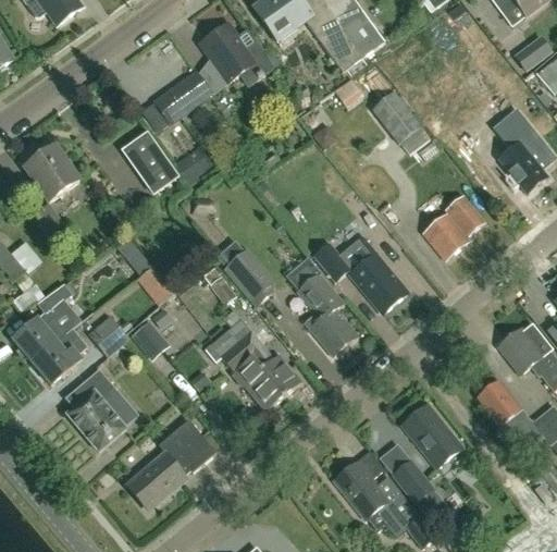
[(59,22),(81,5),(76,0),(25,0),(35,14),(40,14),(49,9),(59,22)]
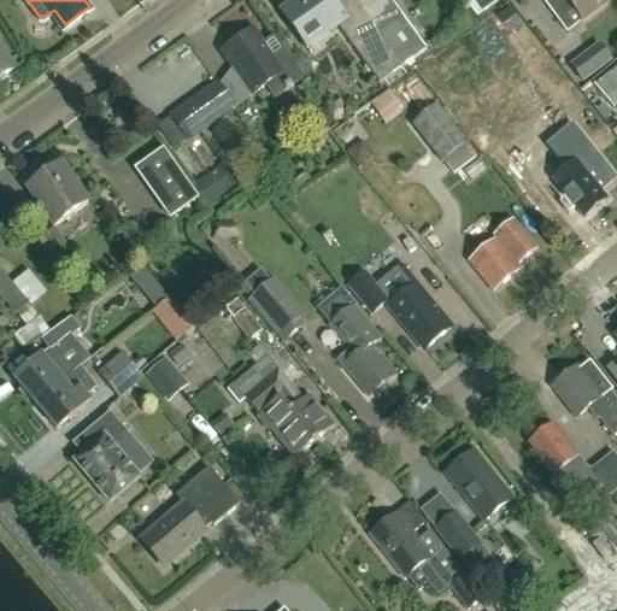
[(335,17),(354,45),(380,78),(403,60),(360,0),(345,11),(338,0),(287,0),(281,5),(305,39),(335,17)]
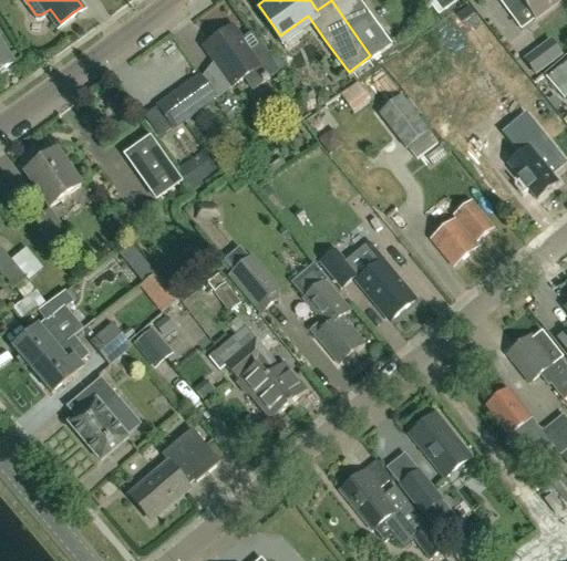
[(331,0),(370,55),(392,40),(363,0),(331,0)]
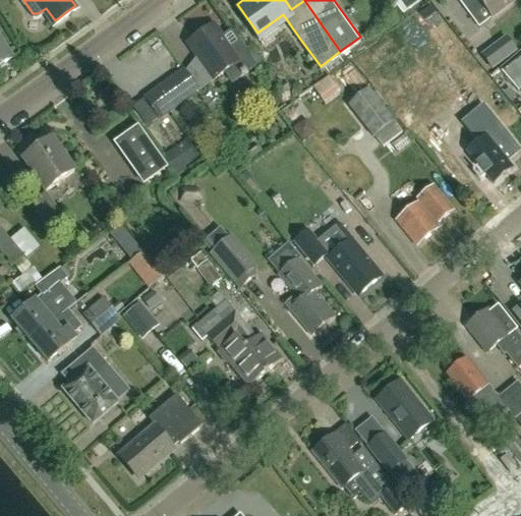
[(396,0),(404,10),(416,0),(396,0)]
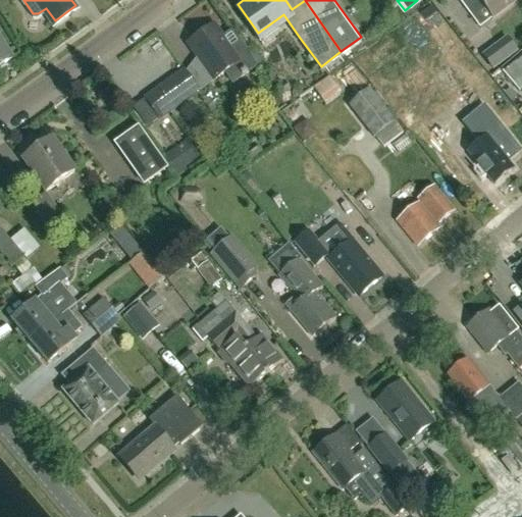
[(491,15),(512,0),(460,0),(469,11),(481,1),(491,15)]
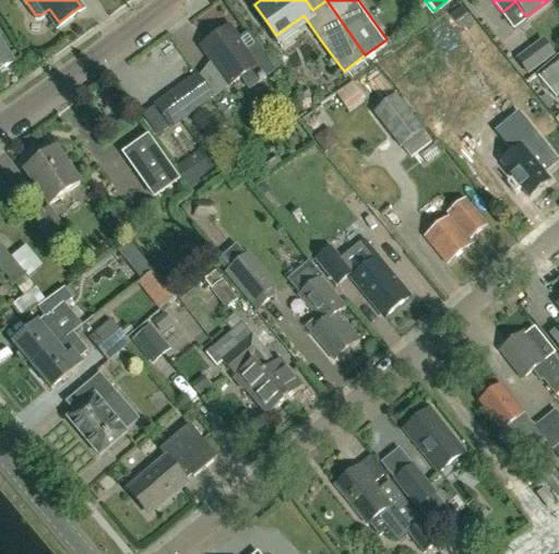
[(238,35),(228,23),(202,42),(229,81),(241,73),(249,84),(275,66),(248,27),(238,35)]
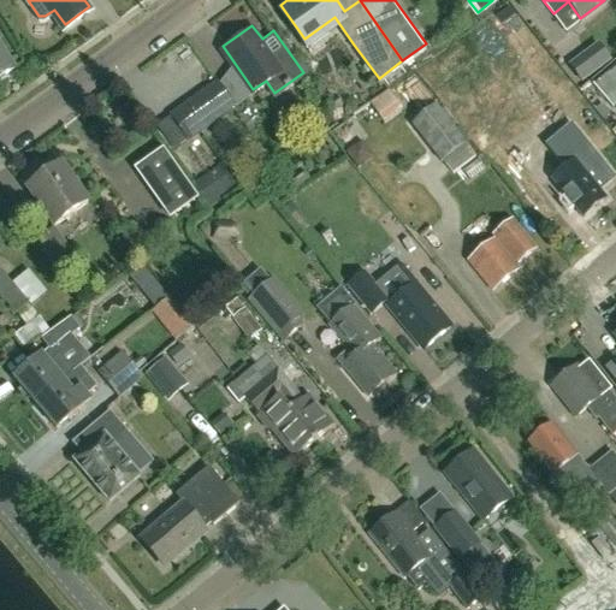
[(0,72),(10,66),(13,64),(0,42),(0,72)]
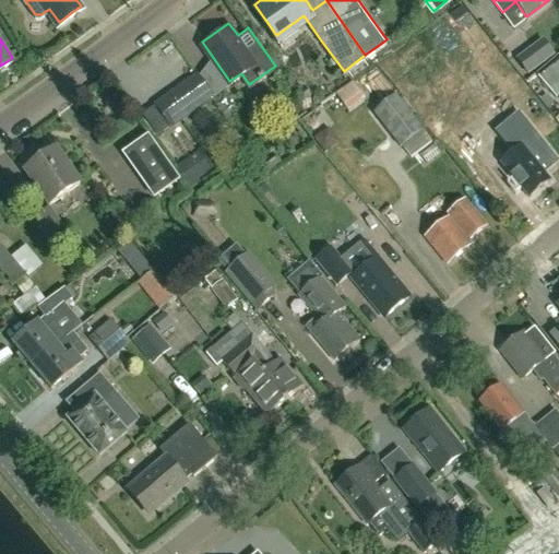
[(532,50),(528,47),(516,55),(527,69),(552,50),(545,40),(532,50)]
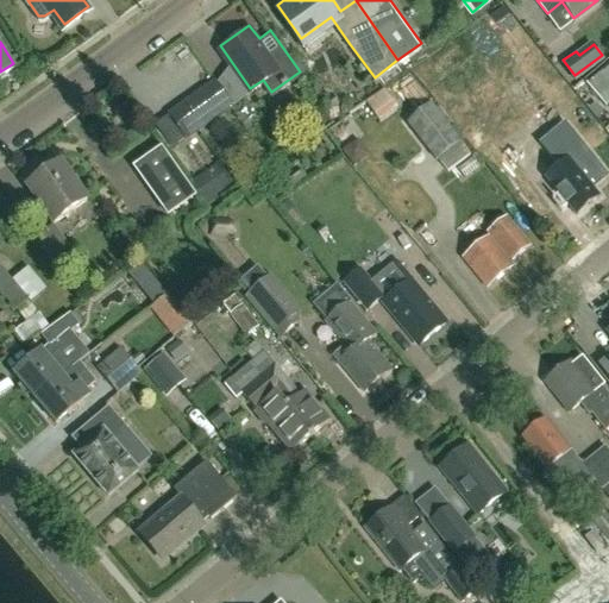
[(606,101),(608,98),(608,60),(588,80),(606,101)]
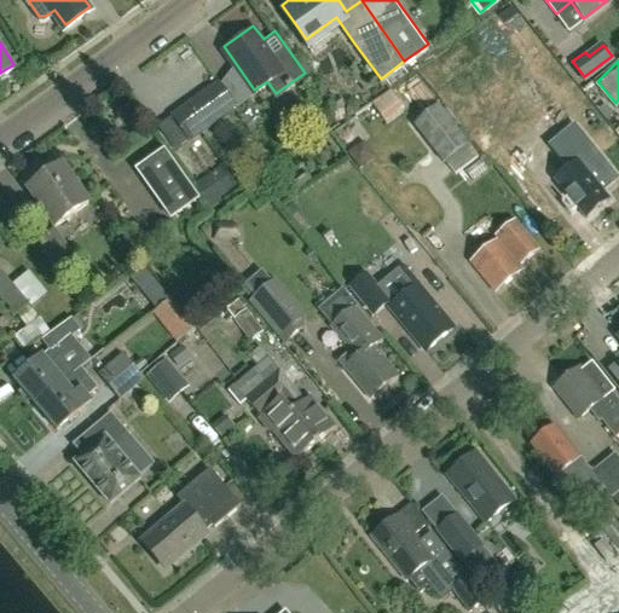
[(525,69),(537,90),(548,84),(534,63),(525,69)]
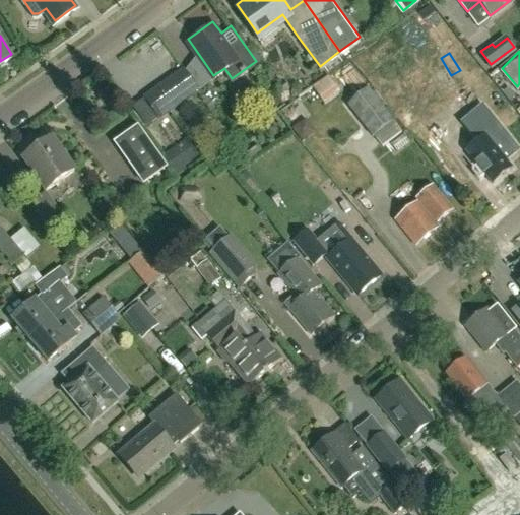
[(145,93),(146,95),(136,103),(149,121),(197,86),(183,67),(145,93)]
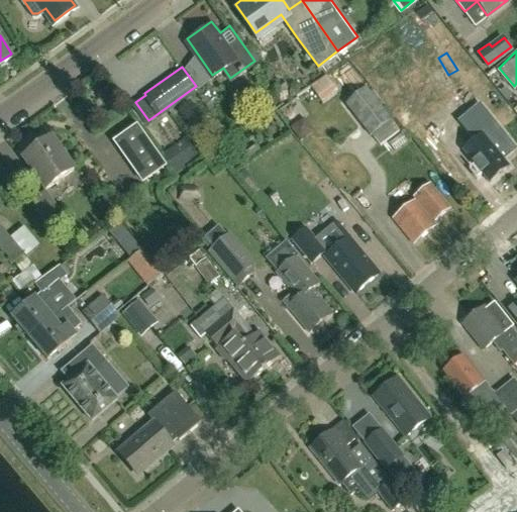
[(328,71),(297,92),(311,112),(322,104),(328,111),(342,101),(340,99),(344,96),(328,71)]
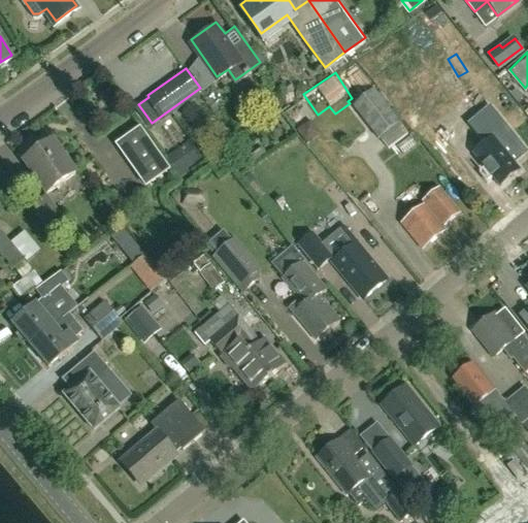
[(374,87),(353,102),(378,135),(380,134),(388,144),(407,130),(374,87)]
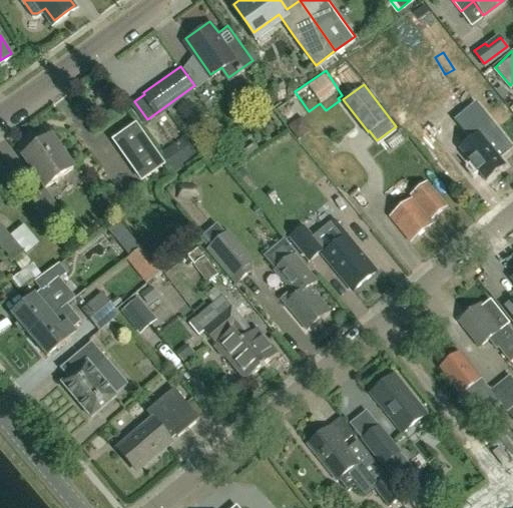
[(453,116),(470,137),(460,146),(485,177),(504,161),(500,155),(512,144),(475,98),(453,116)]
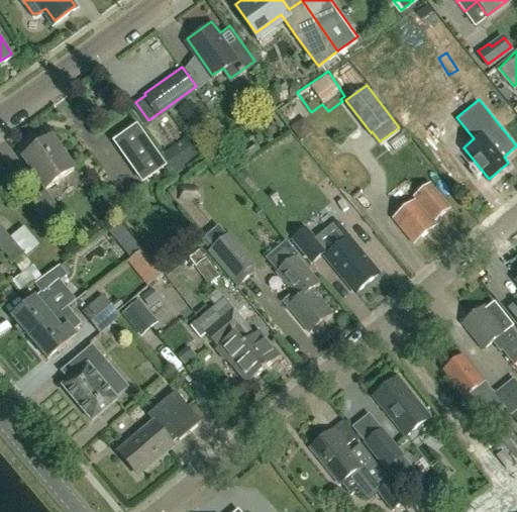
[(136,123),(115,138),(142,178),(164,163),(136,123)]
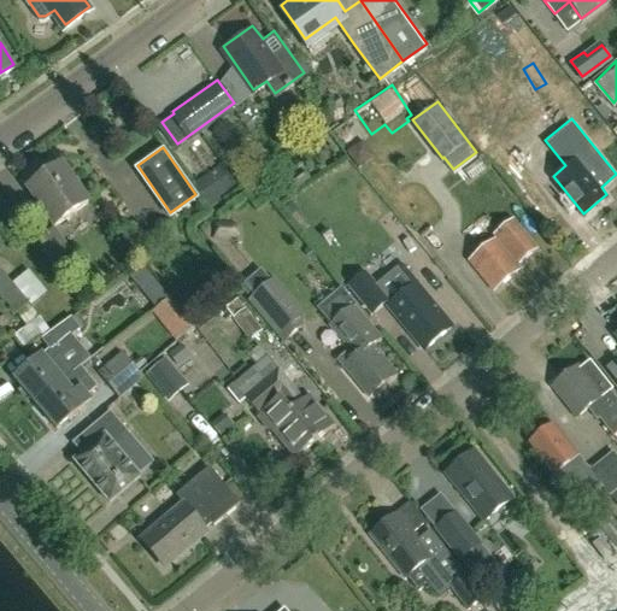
[(56,222),(88,198),(60,160),(28,184),(56,222)]
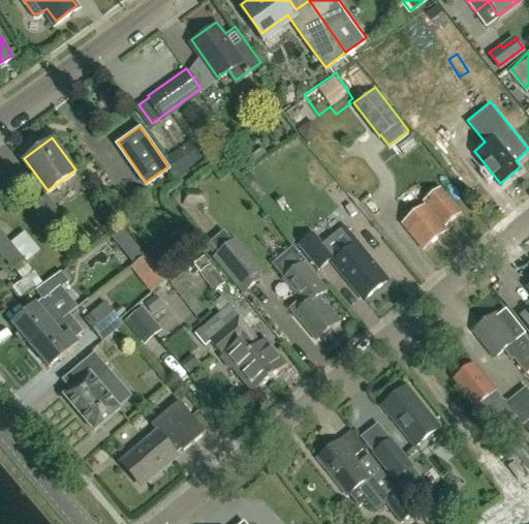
[(426,202),(402,220),(423,245),(427,242),(441,230),(446,225),(444,223),(460,210),(440,185),(424,198),(426,202)]
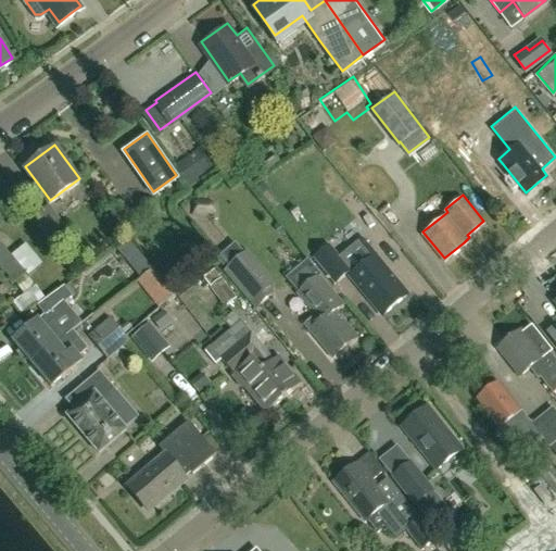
[(48,237),(66,224),(50,201),(33,213),(48,237)]
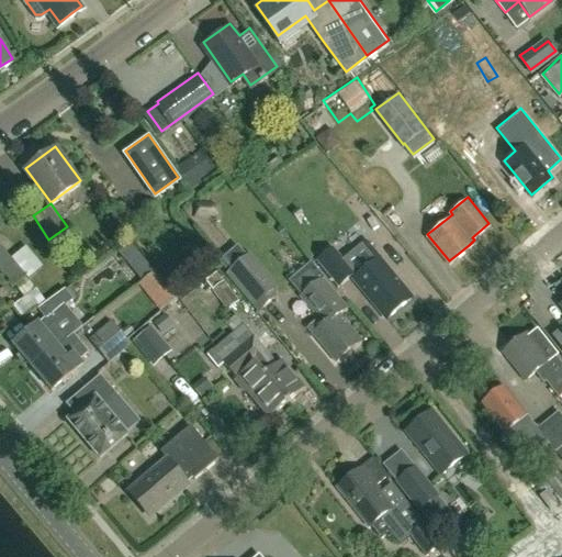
[(339,283),(353,270),(332,245),(317,258),(339,283)]
